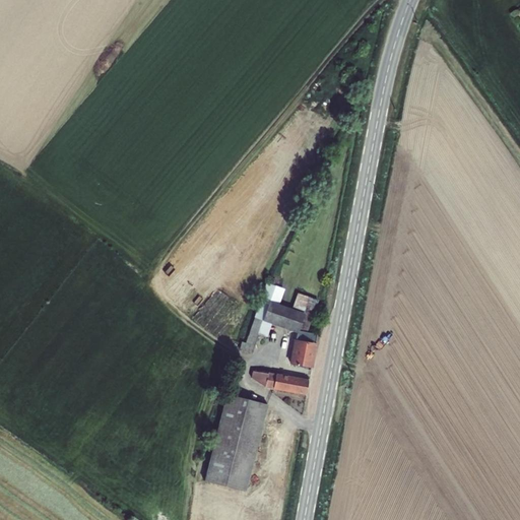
[(260,298),(254,312),(249,331),(258,333),(264,335),(268,321),(268,320),(260,317),(265,300),(260,298)]
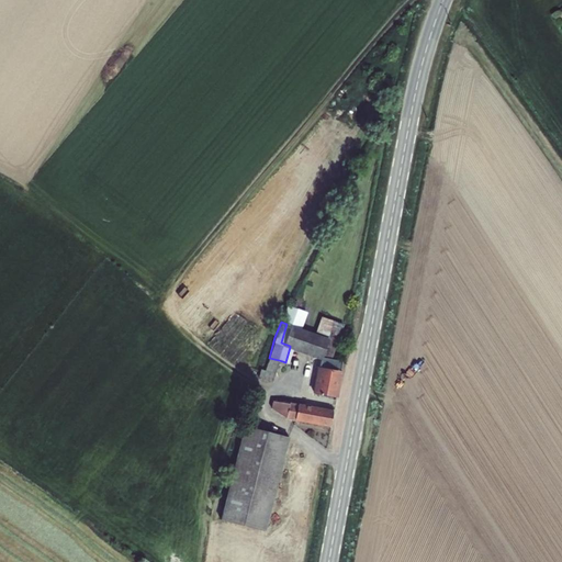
[(290,346),(290,347),(319,358),(325,359),(330,340),(287,324),(281,343),(290,346)]
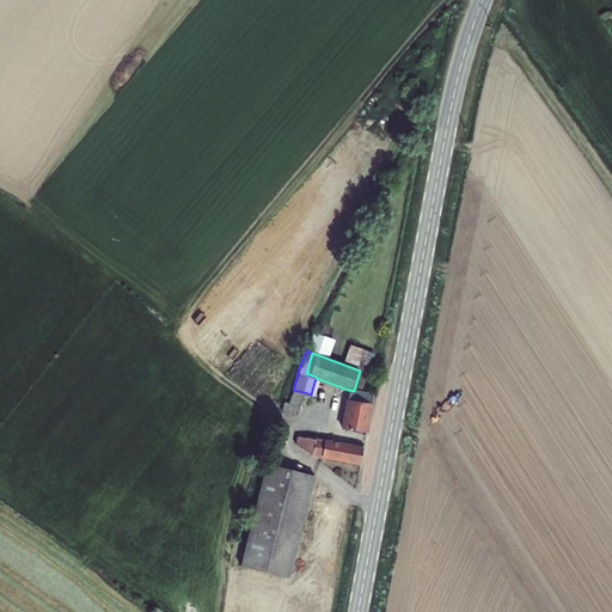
[(298,415),(304,392),(293,390),(289,403),(283,402),(280,410),(298,415)]
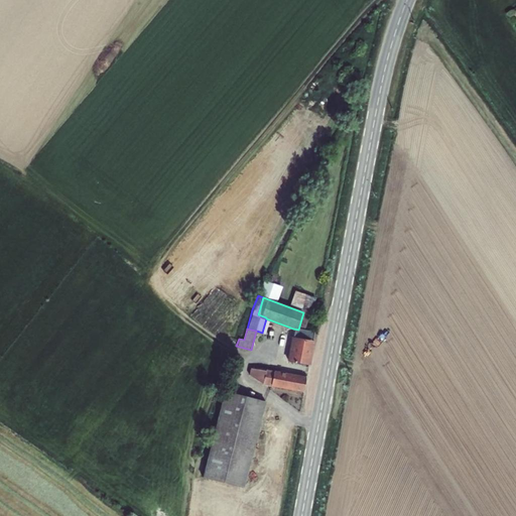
[(308,366),(310,366),(316,333),(314,333),(298,330),(293,329),(288,362),(308,366)]
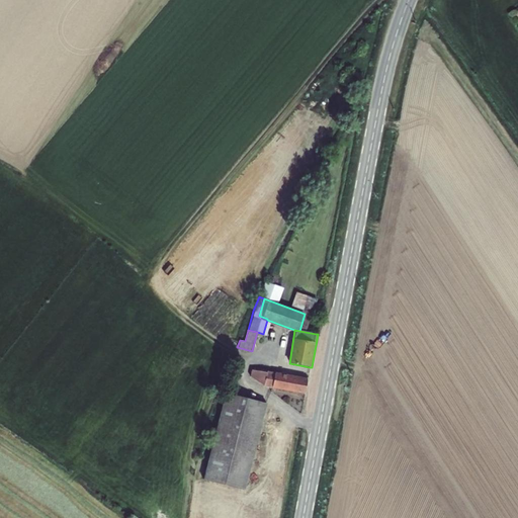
[(266,384),(305,394),(308,394),(309,382),(308,382),(255,370),(254,374),(266,384)]
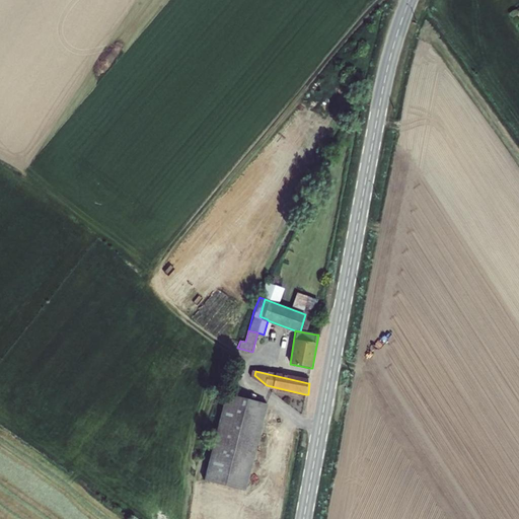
[(245,491),(269,403),(229,392),(206,478),(245,491)]
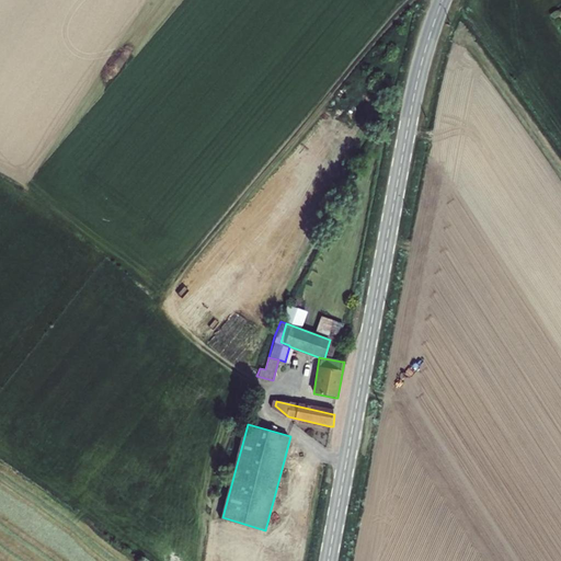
All buildings are outlined.
